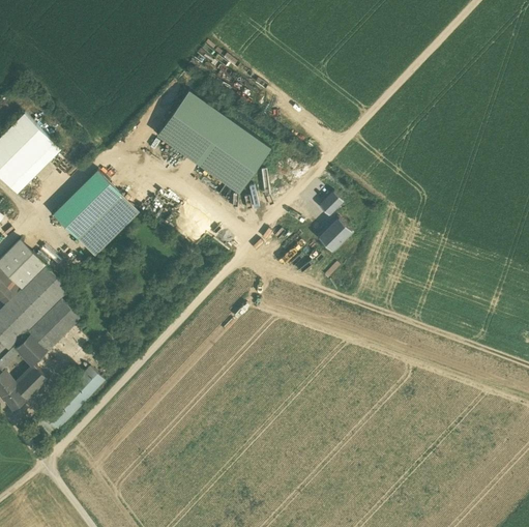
[(270,149),(188,91),(157,136),(239,194),(270,149)]
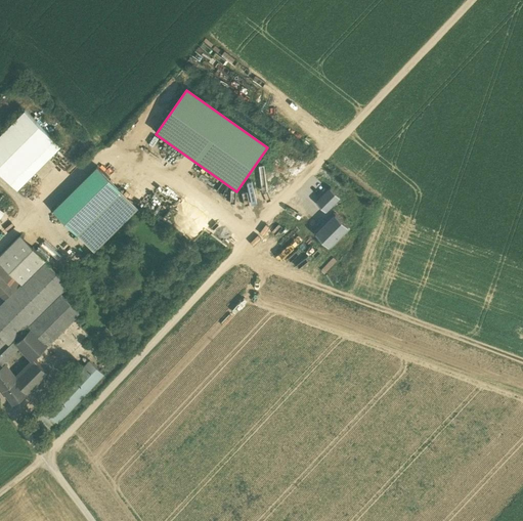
[(24,113),(0,136),(0,175),(9,184),(53,141),(24,113)]
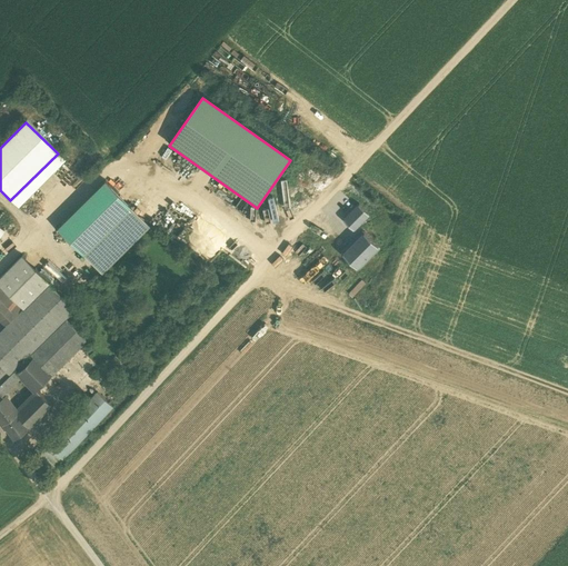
[(105,184),(57,230),(82,256),(130,209),(105,184)]
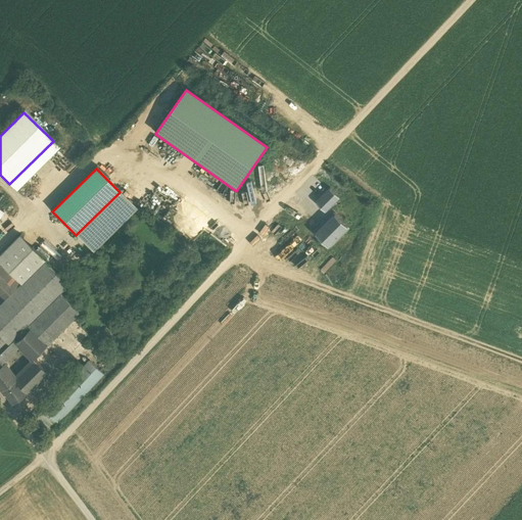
[(329,190),(316,204),(325,213),(338,199),(329,190)]
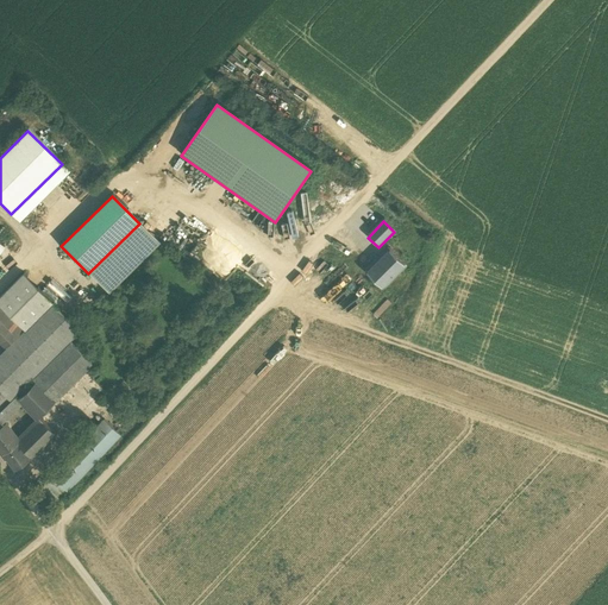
[(156,240),(139,224),(88,273),(105,290),(156,240)]
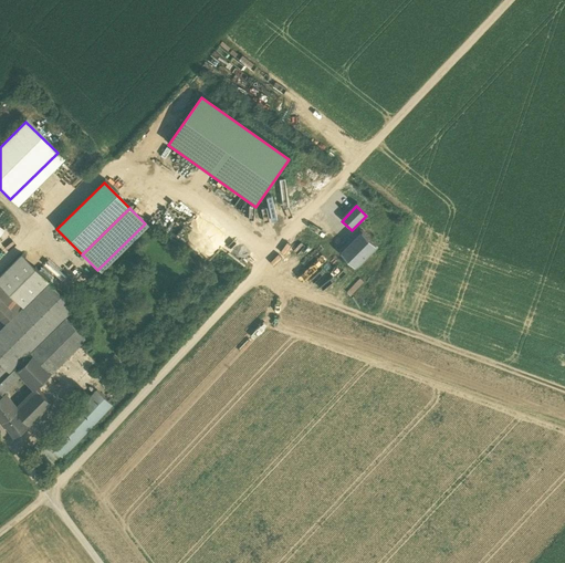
[(362,233),(341,253),(354,268),(376,248),(362,233)]
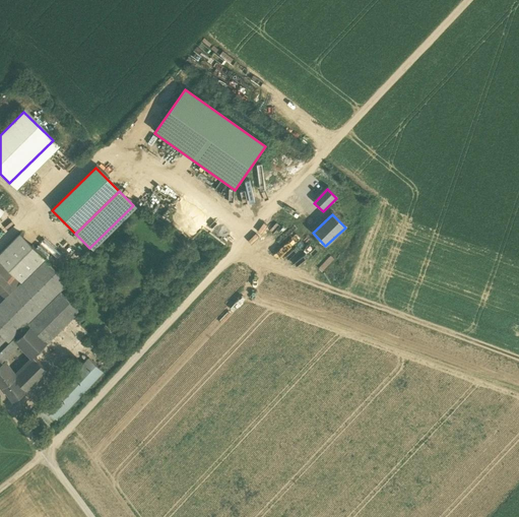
[(19,267),(4,251),(0,255),(0,261),(20,283),(27,276),(19,267)]
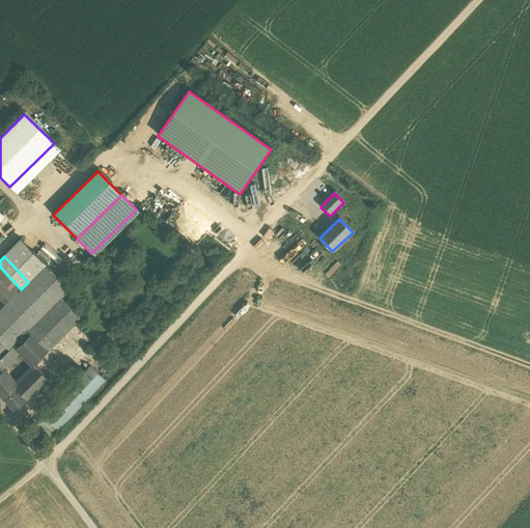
[(36,257),(20,273),(28,282),(29,282),(45,266),(36,257)]
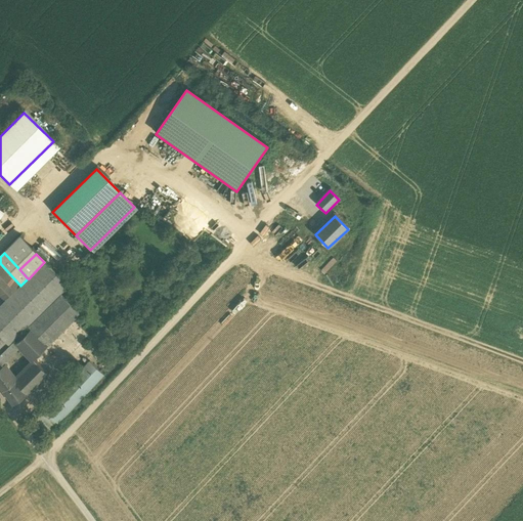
[(20,286),(5,300),(6,300),(0,306),(0,316),(11,330),(17,338),(60,296),(69,287),(44,262),(29,278),(28,278),(20,286)]
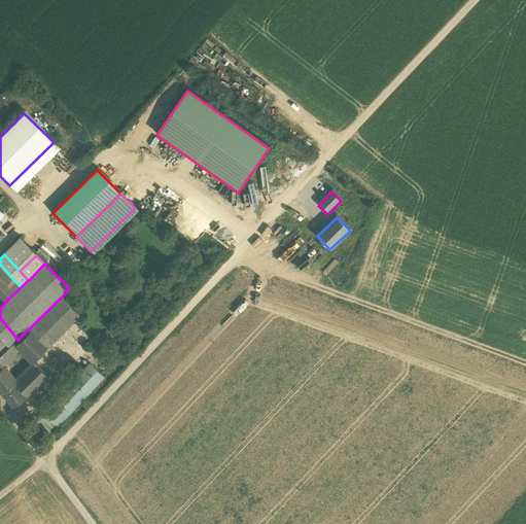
[(21,287),(0,265),(0,295),(5,302),(21,287)]
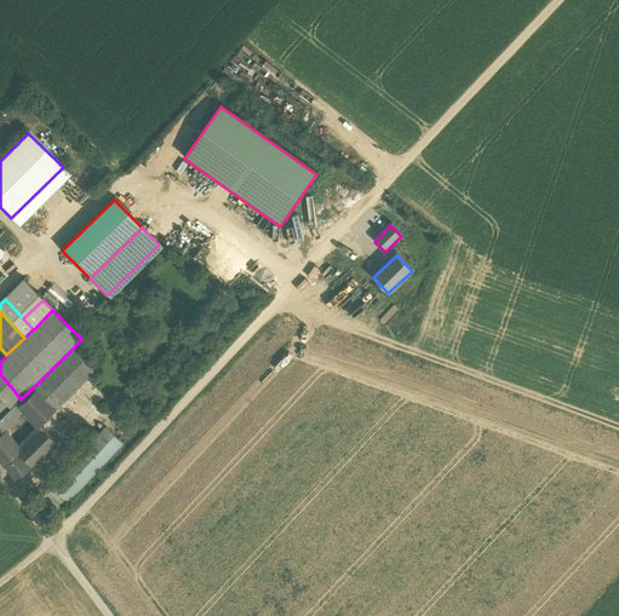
[(72,350),(33,387),(36,390),(56,410),(93,373),(72,350)]
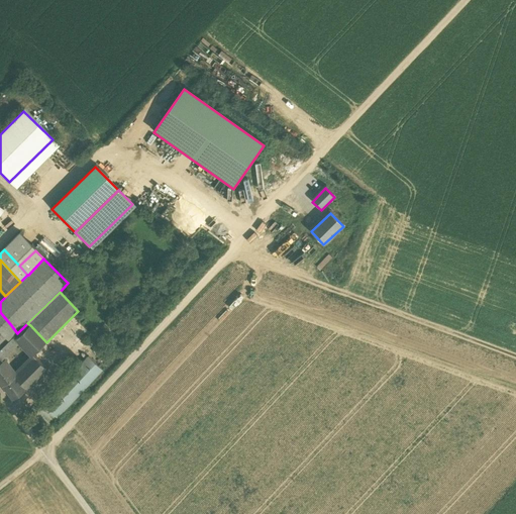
[(0,334),(11,325),(0,312),(0,334)]
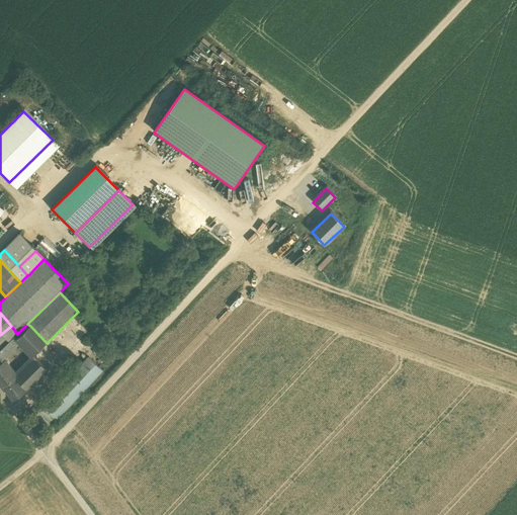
[(11,326),(0,335),(0,351),(1,350),(14,338),(17,334),(11,326)]
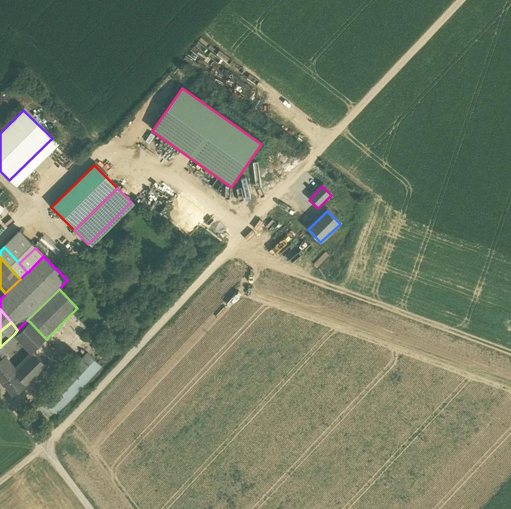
[(46,339),(30,322),(15,336),(18,340),(32,353),(46,339)]
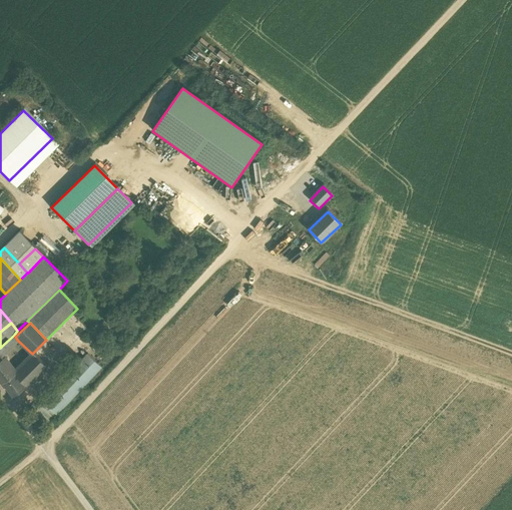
[(14,335),(1,347),(4,351),(8,351),(18,341),(15,337),(14,335)]
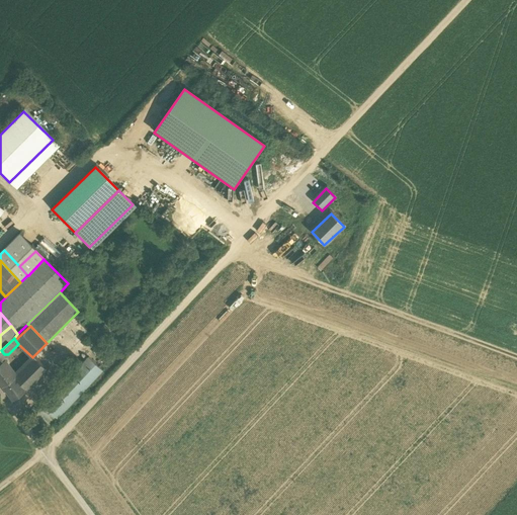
[(34,358),(16,376),(16,377),(15,377),(14,378),(26,391),(47,371),(34,358)]
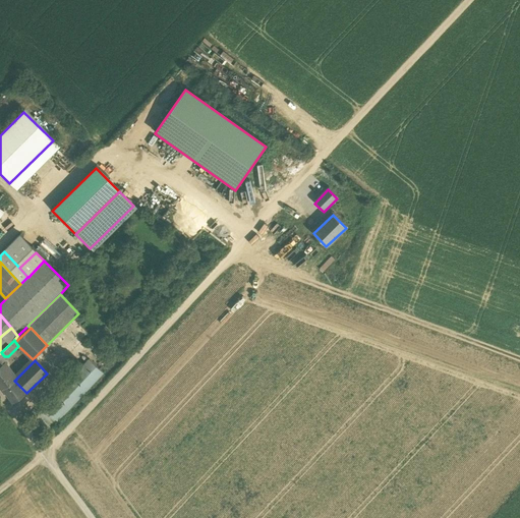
[(89,361),(43,409),(57,422),(102,375),(89,361)]
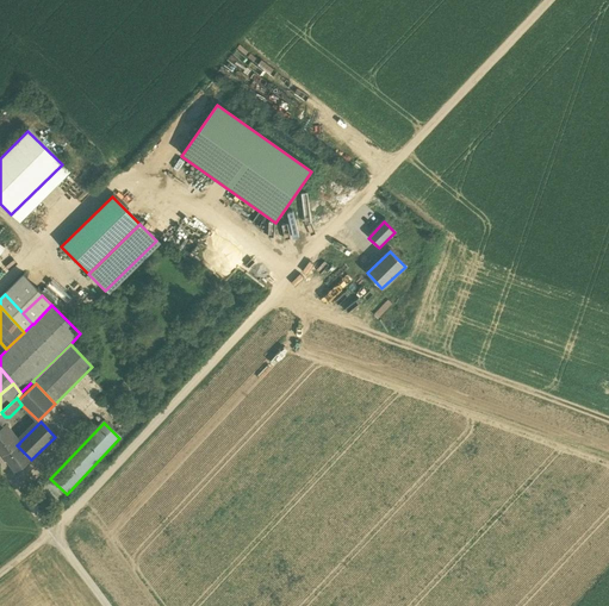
[(31,460),(17,445),(18,444),(4,426),(0,429),(0,453),(14,473),(31,460)]
